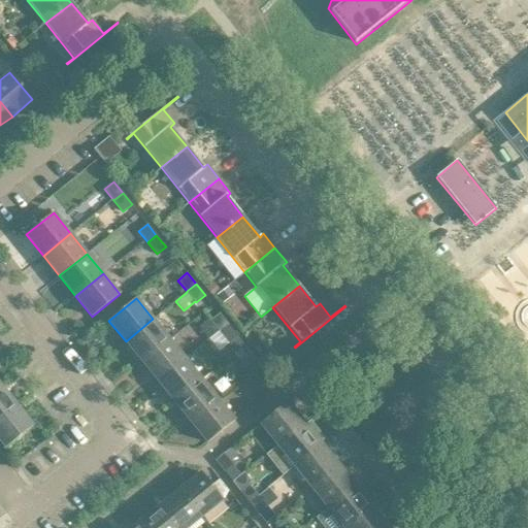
[(219,331),(228,324),(220,312),(210,321),(208,319),(199,327),(208,339),(219,331)]
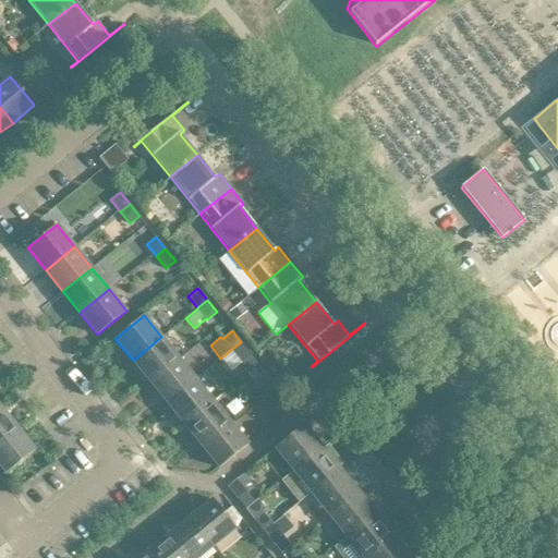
[(161,337),(133,361),(149,381),(179,359),(161,337)]
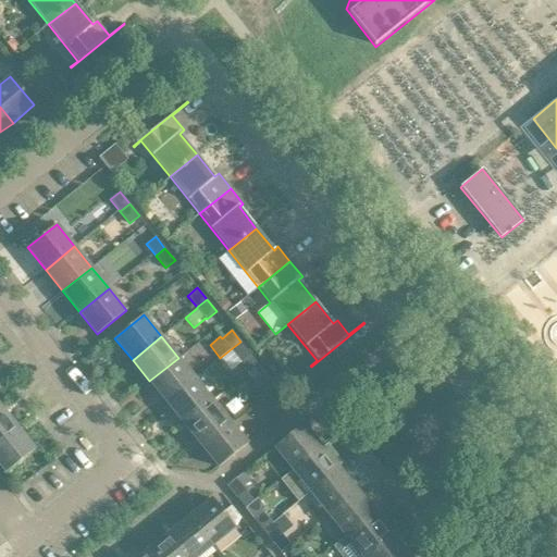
[(257,363),(240,342),(231,349),(242,362),(248,370),(257,363)]
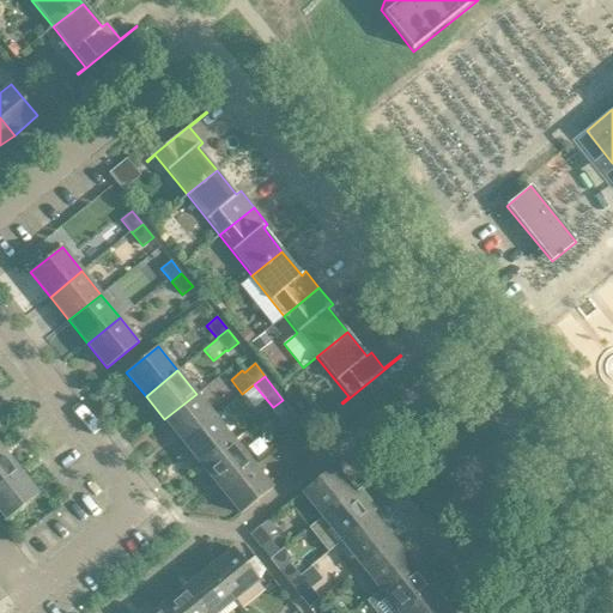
[(196,394),(164,419),(183,443),(216,417),(196,394)]
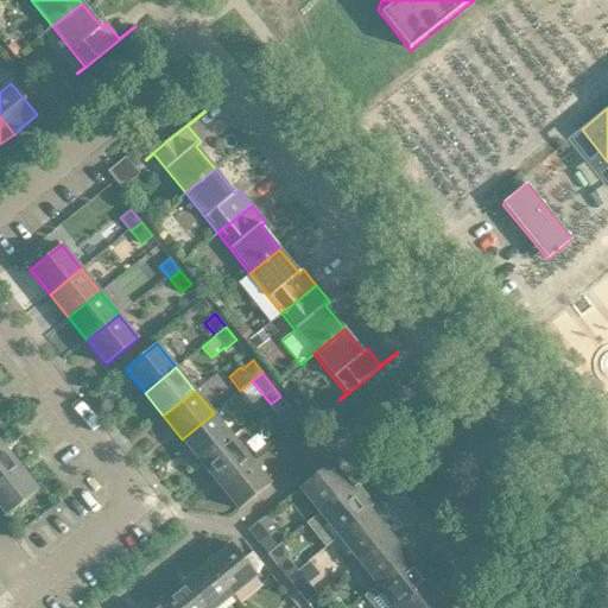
[(289,428),(298,419),(287,406),(278,415),(289,428)]
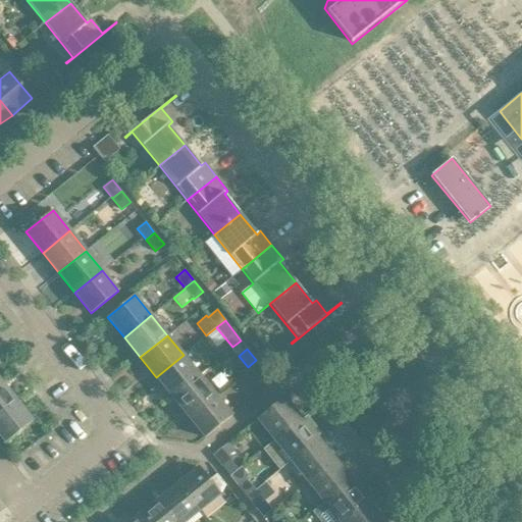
[(184,355),(156,377),(172,397),(200,375),(184,355)]
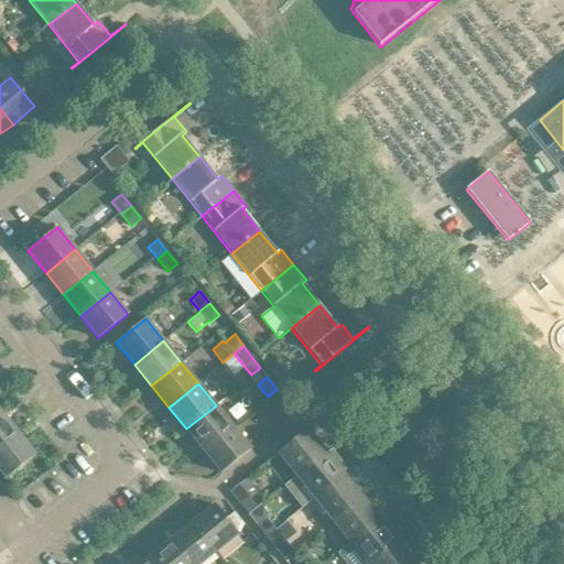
[(277,389),(268,397),(279,410),(280,409),(288,419),(296,412),(277,389)]
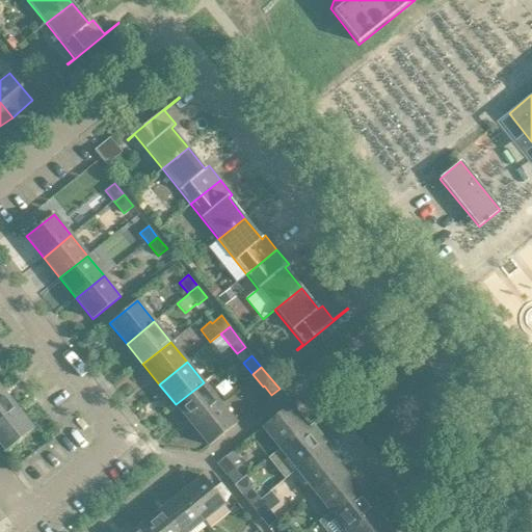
[(219,403),(204,382),(176,404),(192,425),(219,403)]
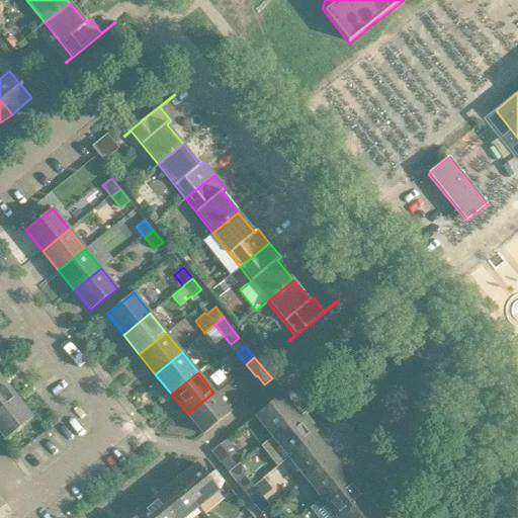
[(0,410),(16,398),(0,377),(0,410)]
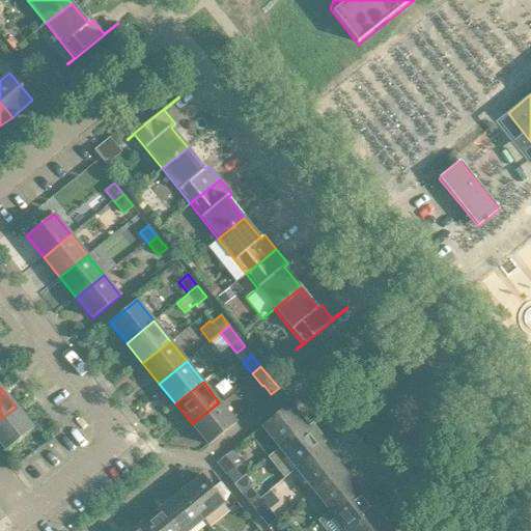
[(219,402),(192,424),(208,445),(236,423),(219,402)]
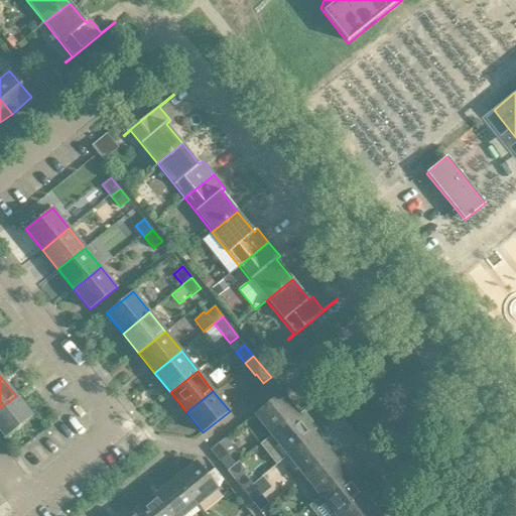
[(281,393),(254,414),(271,435),(297,413),(281,393)]
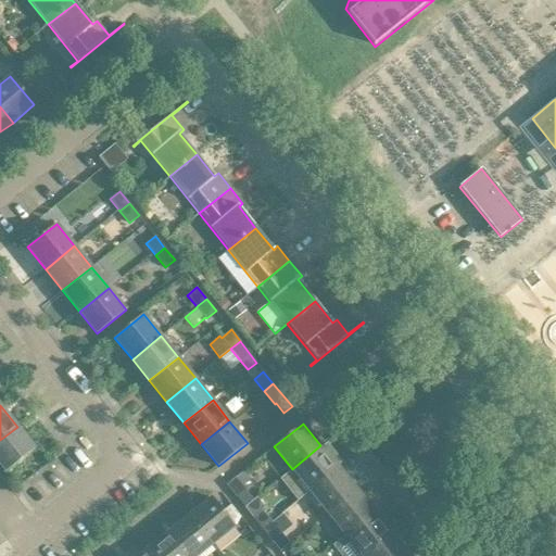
[(17,427),(0,440),(0,464),(5,471),(35,449),(17,427)]
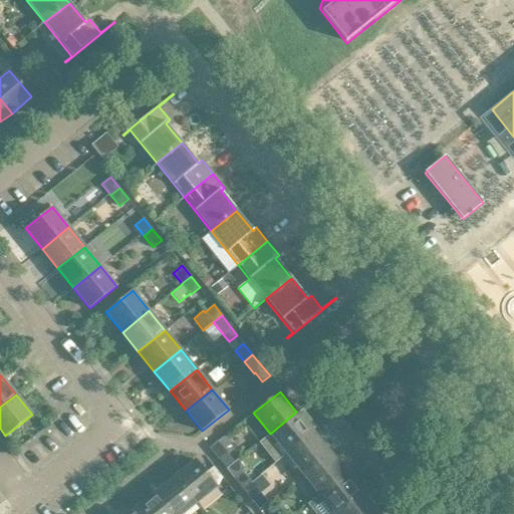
[(313,433),(296,412),(270,434),(278,443),(286,454),(313,433)]
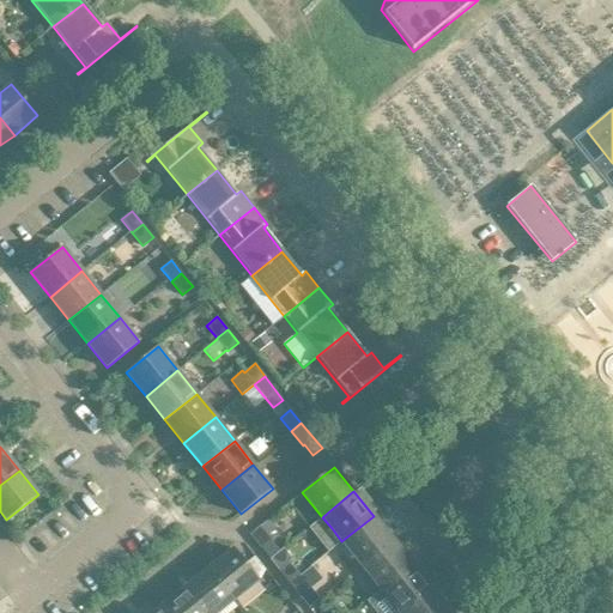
[(374,516),(341,541),(362,565),(393,540),(374,516)]
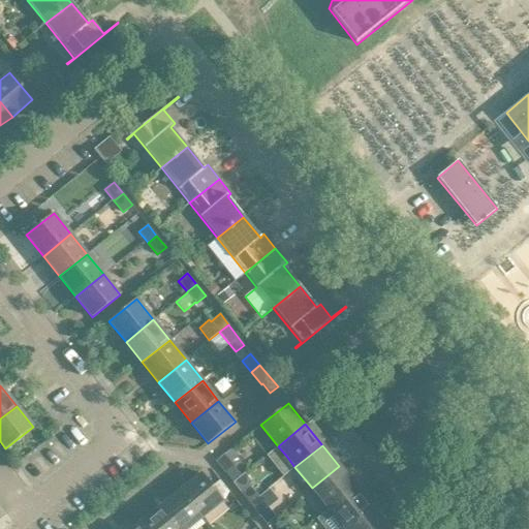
[(232,447),(224,455),(216,461),(224,472),(232,466),(230,462),(239,456),(232,447)]
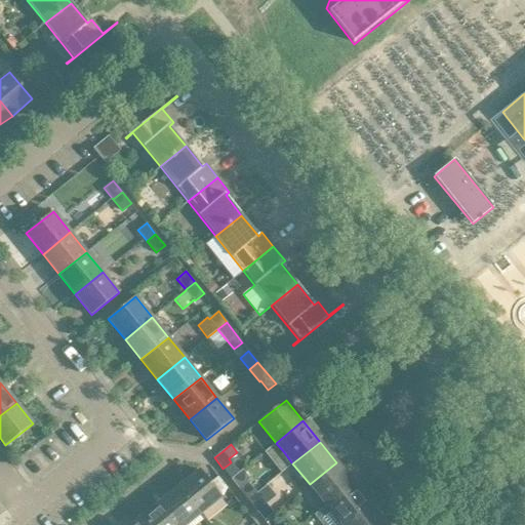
[(336,462),(310,484),(326,505),(353,483),(336,462)]
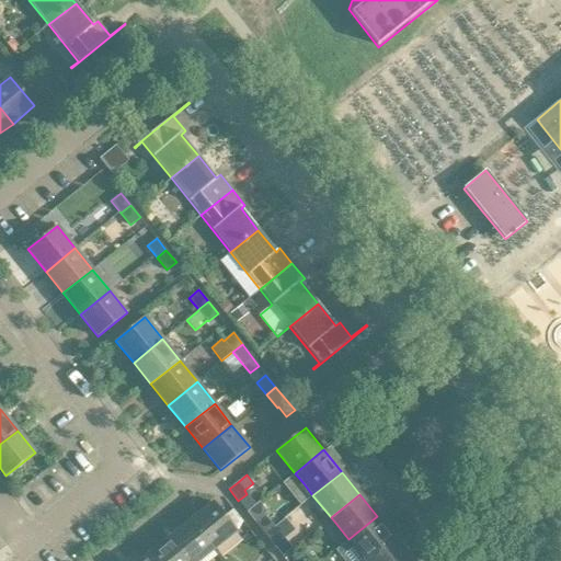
[(214,502),(191,521),(215,550),(238,531),(242,522),(232,510),(225,516),(214,502)]
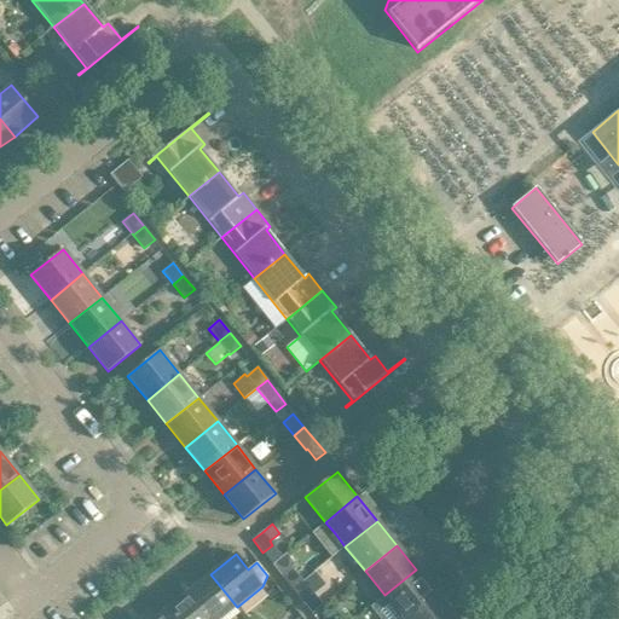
[(291,589),(302,580),(291,567),(282,576),(291,589)]
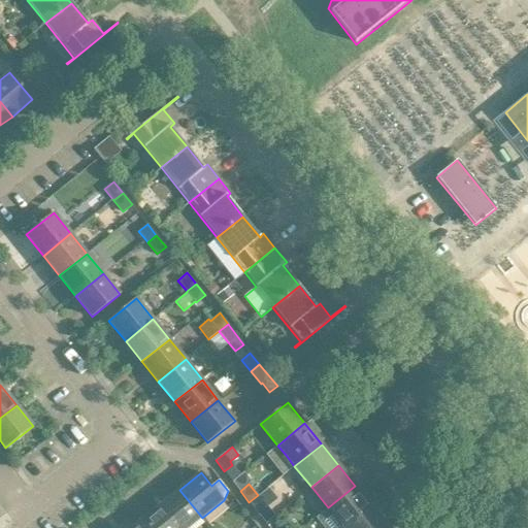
[(355,486),(328,507),(343,527),(344,527),(372,506),(355,486)]
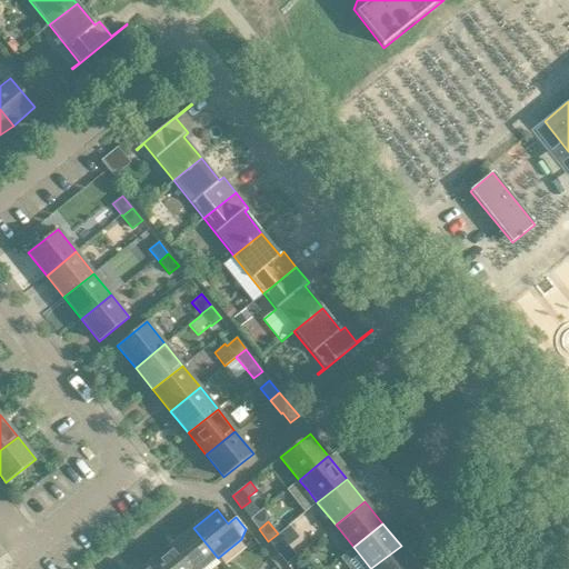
[(203,568),(218,558),(193,528),(171,546),(189,568),(203,568)]
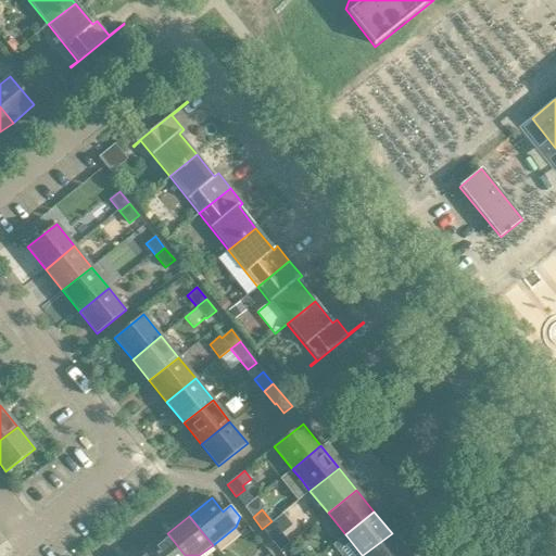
[(272,521),(262,529),(272,542),(281,534),(272,521)]
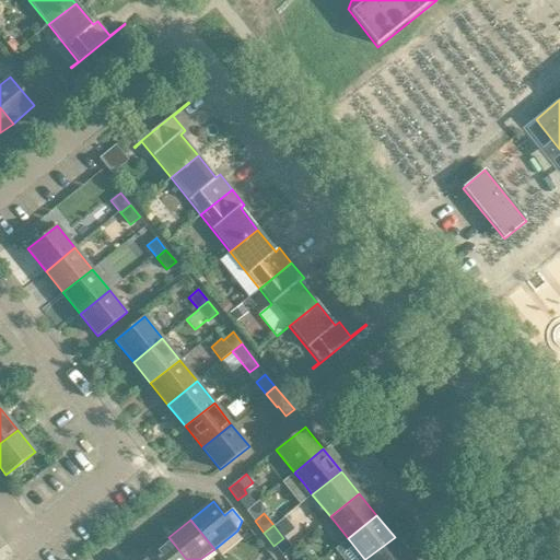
[(186,559),(168,537),(147,556),(150,559),(186,559)]
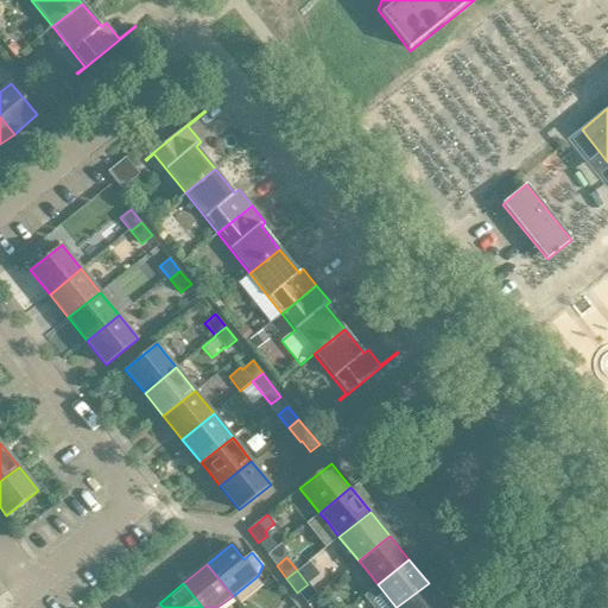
[(429,583),(397,607),(447,607),(448,607),(429,583)]
